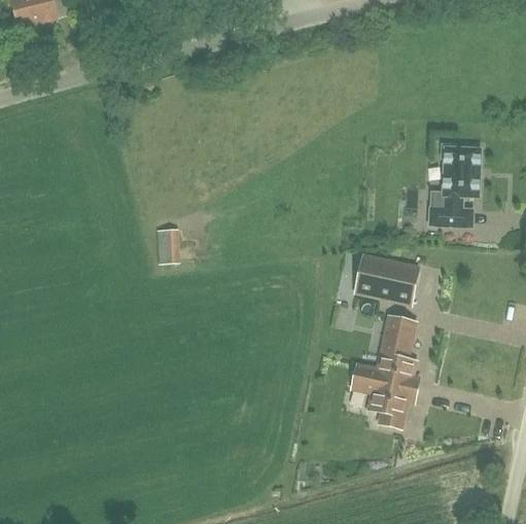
[(10,0),(18,28),(57,19),(51,0),(10,0)]
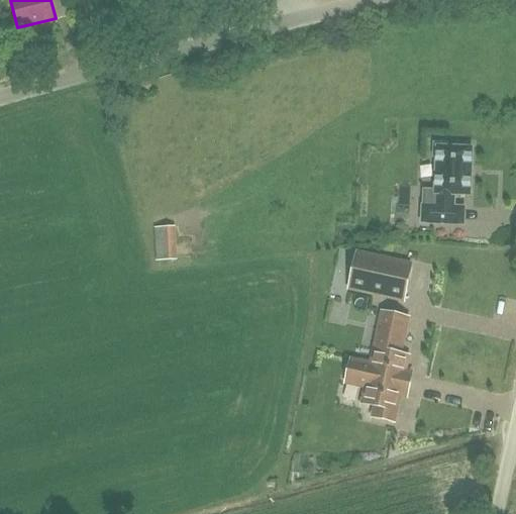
[(463,205),(452,205),(453,192),(469,193),(471,145),(447,144),(447,141),(432,140),(431,156),(436,156),(435,172),(423,172),(421,220),(462,222),(463,205)]
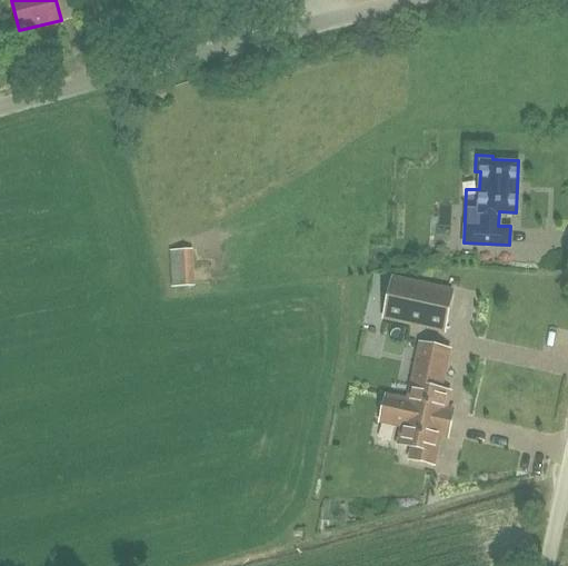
[(191,247),(170,248),(171,285),(192,284),(191,247)]
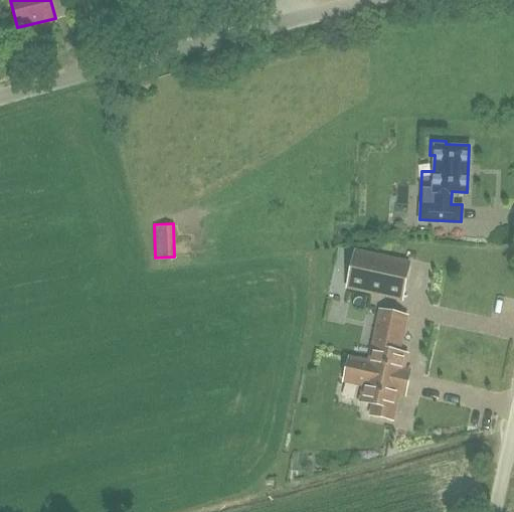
[(409,262),(354,249),(347,286),(401,298),(409,262)]
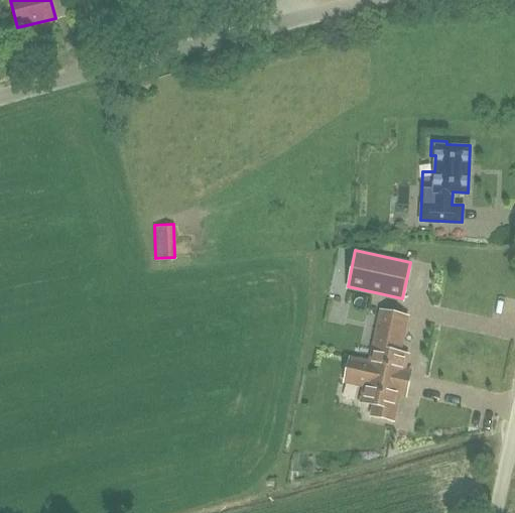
[(410,370),(403,369),(406,354),(398,352),(406,315),(381,309),(370,362),(357,359),(352,381),(365,384),(361,400),(374,403),(371,414),(392,418),(398,392),(405,393),(410,370)]
